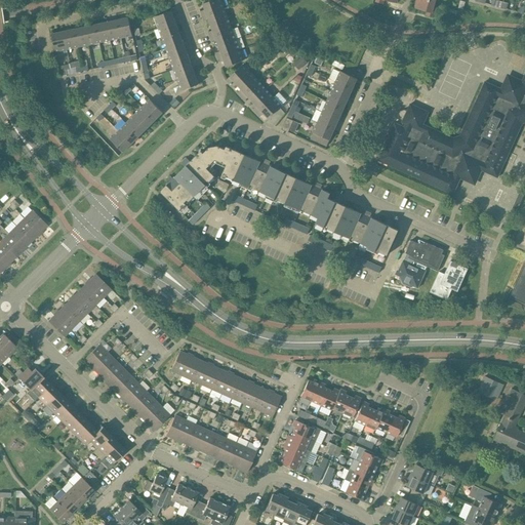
[(202,16),(225,8),(220,0),(212,0),(203,4),(205,9),(201,11),(202,16)]
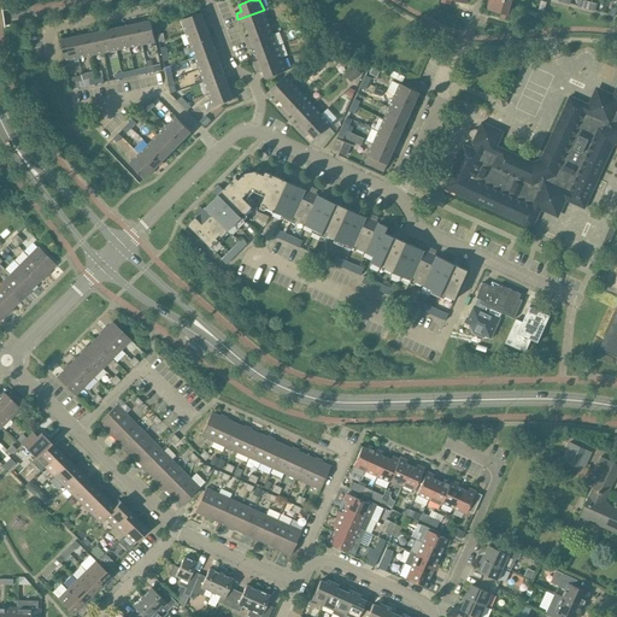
[(509,15),(511,3),(504,0),(489,0),(487,10),(503,13),(501,18),(510,21),(511,16),(509,15)]
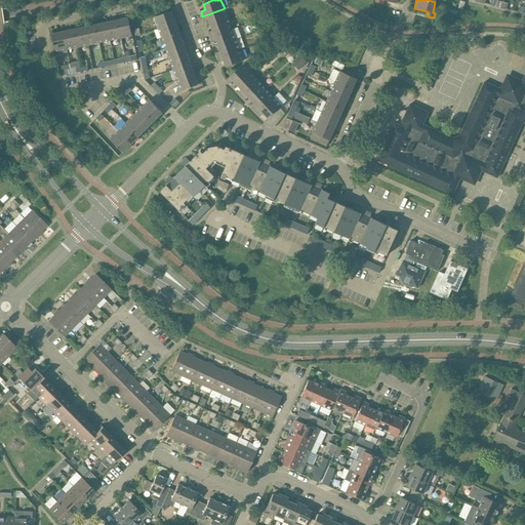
[(209,19),(211,25),(228,18),(225,8),(202,16),(204,21),(209,19)]
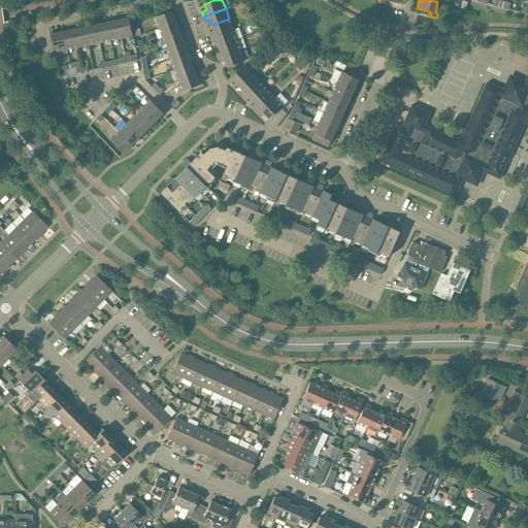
[(156,18),(159,28),(176,22),(172,11),(156,18)]
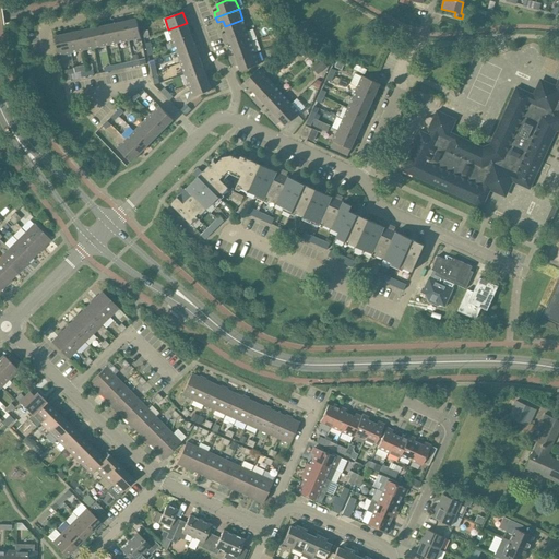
[(137,19),(126,22),(129,40),(141,38),(137,19)]
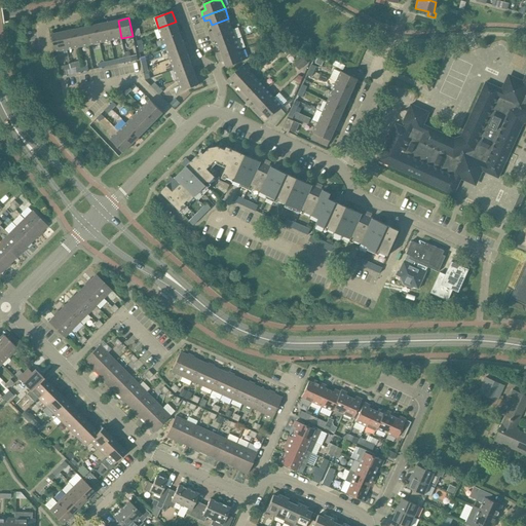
[(211,37),(232,29),(228,19),(212,25),(214,31),(209,32),(211,37)]
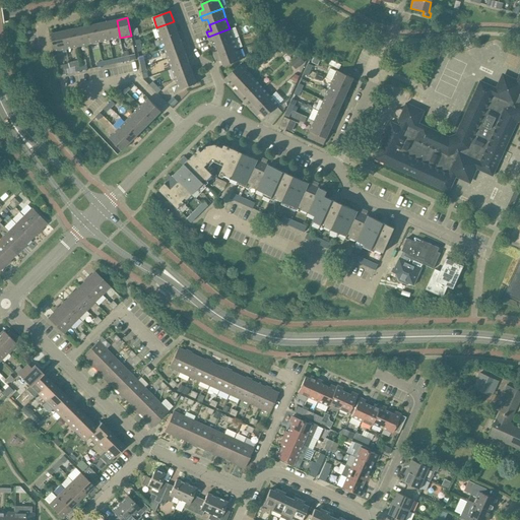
[(106,22),(110,40),(120,38),(117,20),(106,22)]
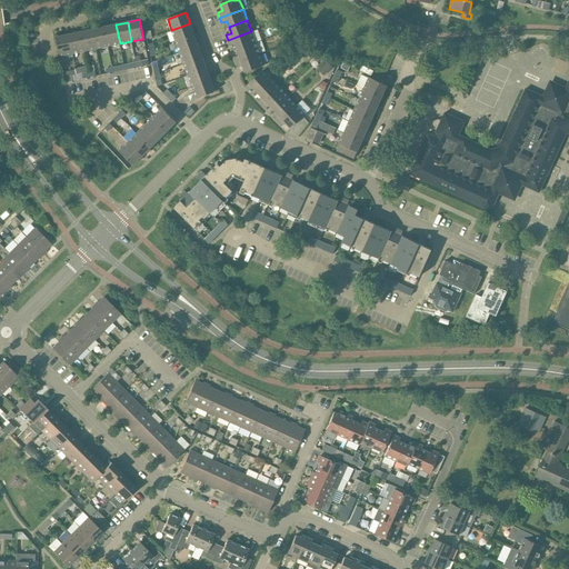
[(190,23),(171,30),(176,41),(195,35),(190,23)]
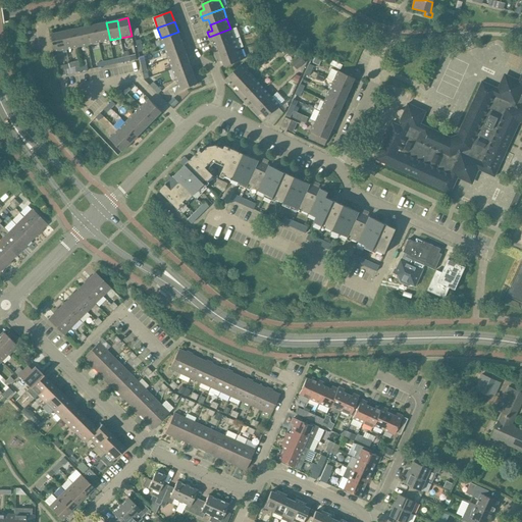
[(95,24),(99,43),(110,40),(106,22),(95,24)]
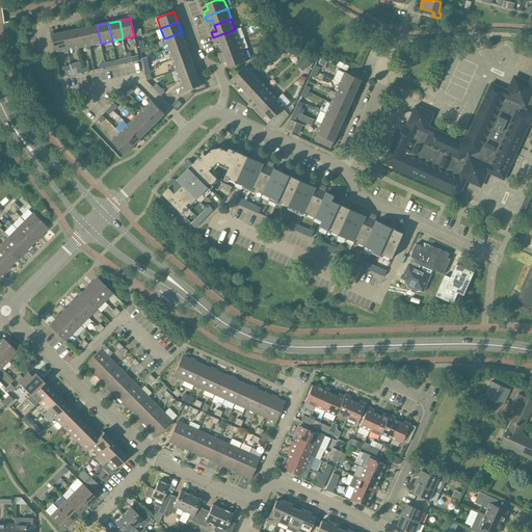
[(86,27),(89,46),(101,44),(97,25),(86,27)]
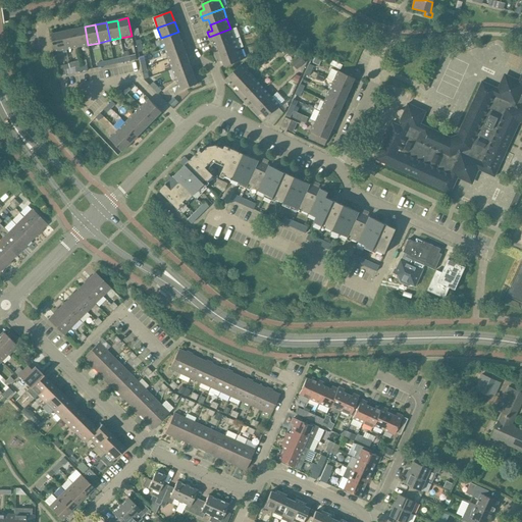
[(77,47),(88,45),(85,27),(73,30),(77,47)]
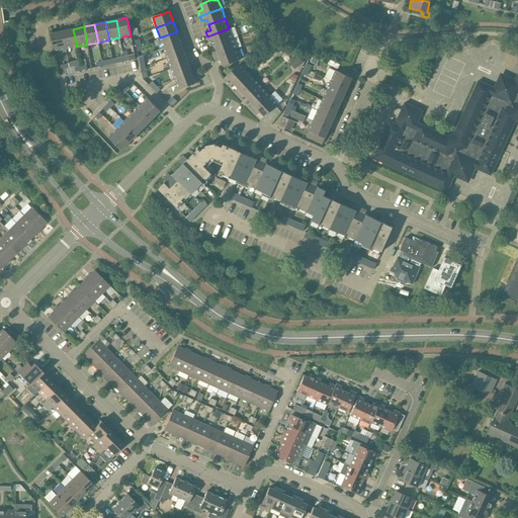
[(216,45),(233,38),(229,28),(207,36),(208,41),(213,39),(216,45)]
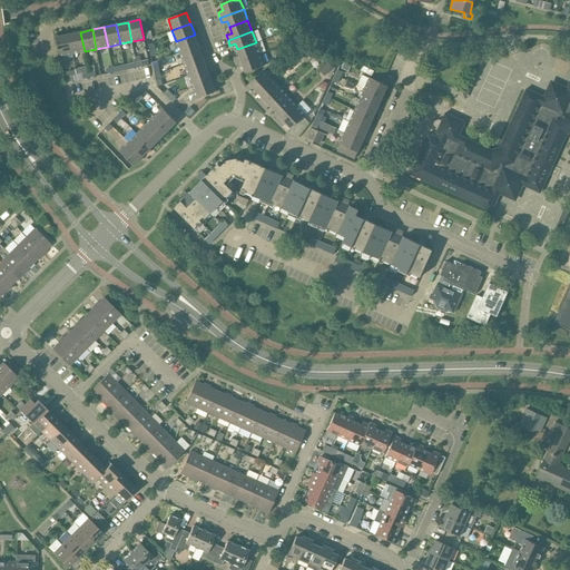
[(72,53),(85,51),(80,32),(68,35),(72,53)]
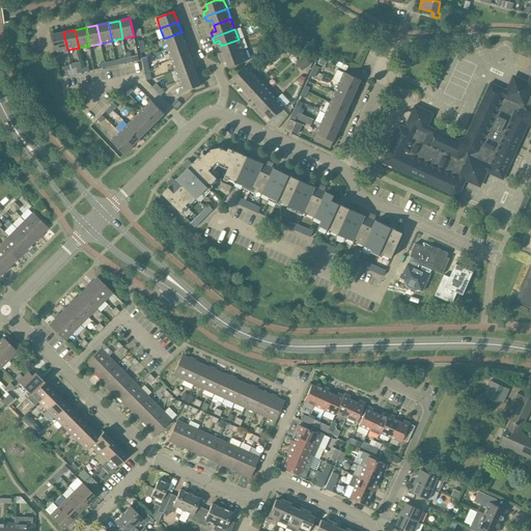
[(67,50),(63,32),(53,34),(56,53),(67,50)]
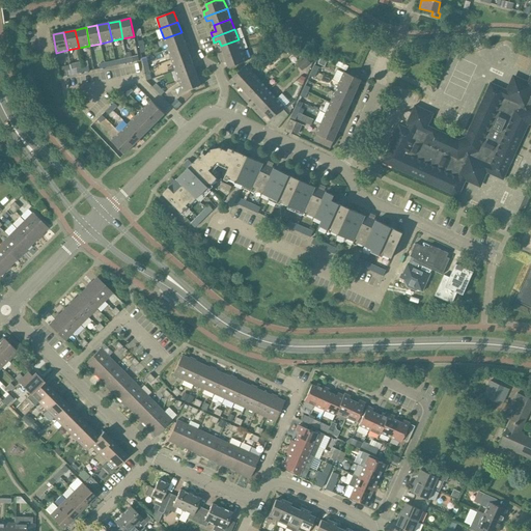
[(164,38),(168,49),(186,43),(182,32),(164,38)]
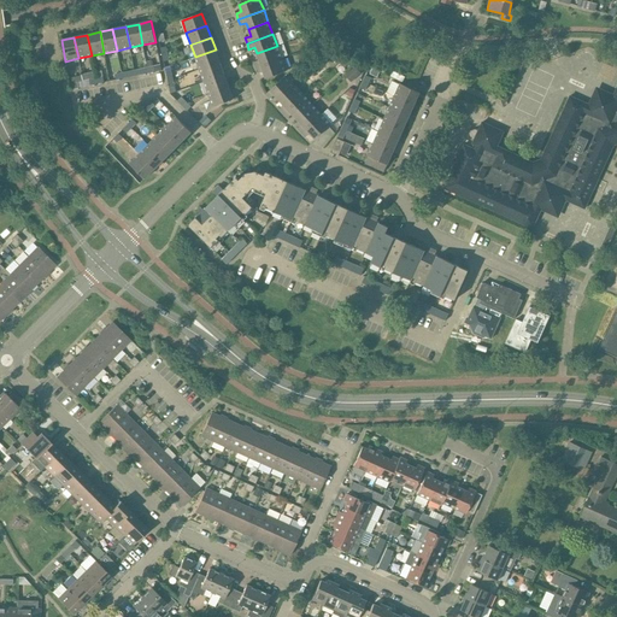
[(256,68),(282,58),(277,46),(257,53),(259,60),(254,63),(256,68)]
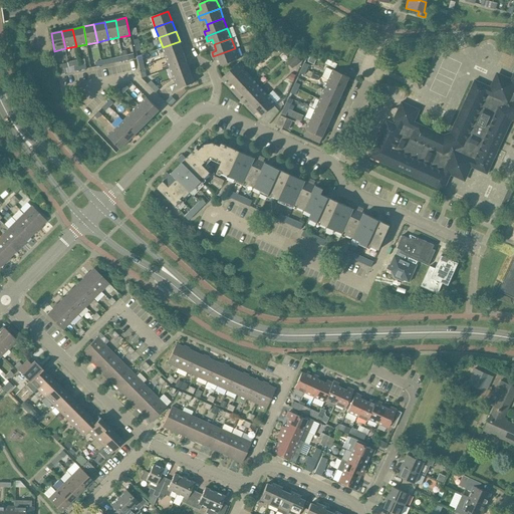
[(163,47),(167,58),(183,51),(180,41),(163,47)]
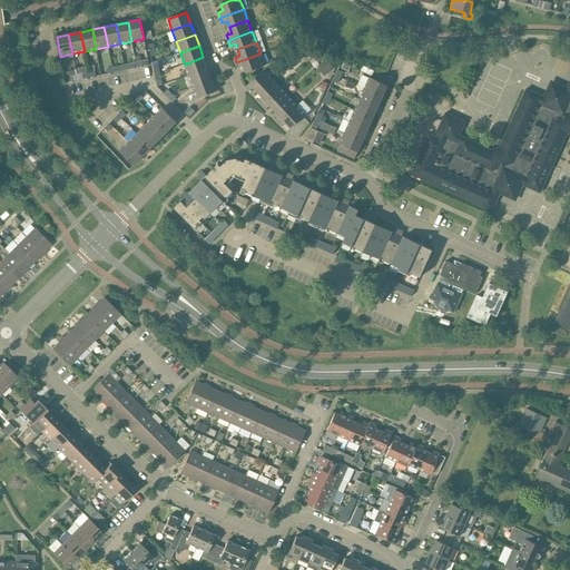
[(488,49),(483,47),(479,57),(483,59),(488,49)]
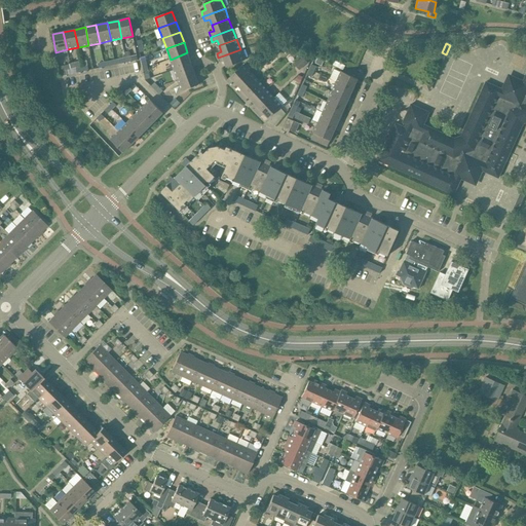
[(240,49),(218,58),(220,63),(225,61),(227,67),(245,61),(240,49)]
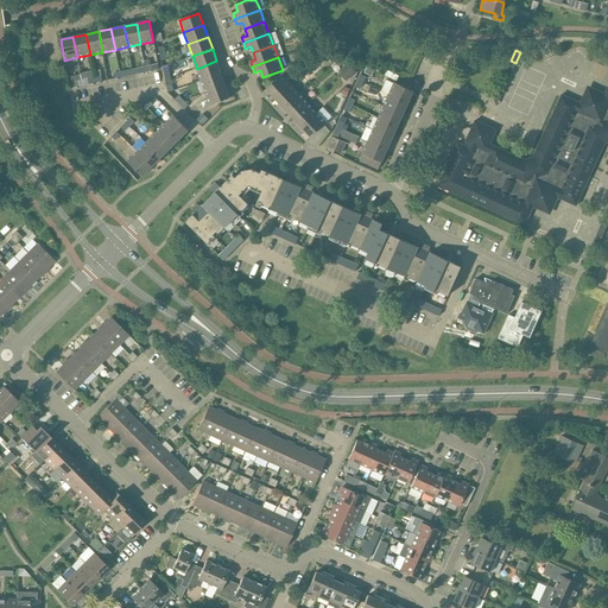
[(197,69),(201,81),(221,74),(216,61),(197,69)]
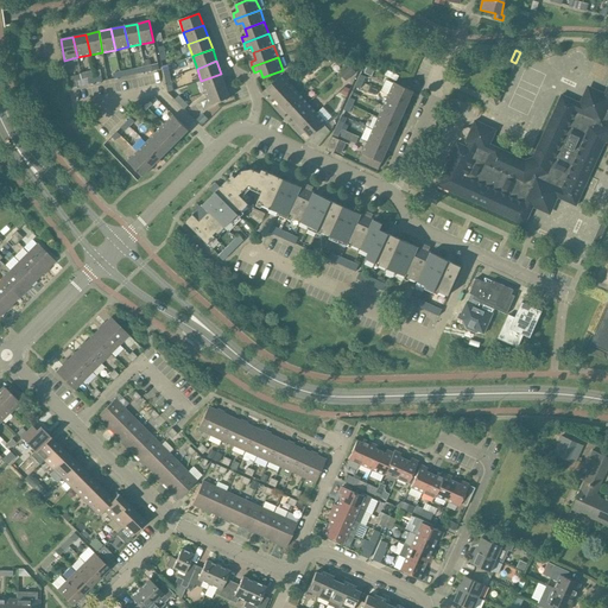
[(356,73),(350,67),(341,75),(346,81),(356,73)]
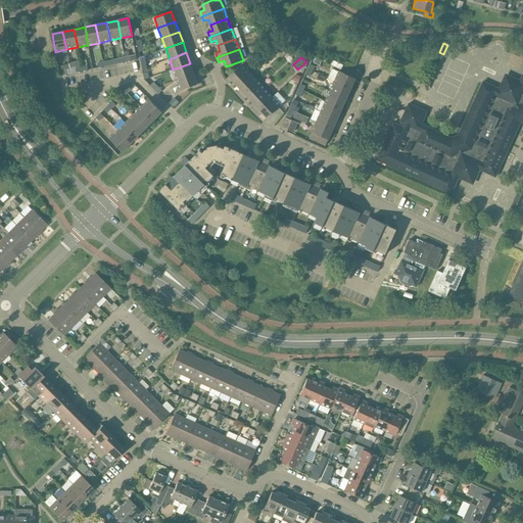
[(173,69),(177,80),(194,74),(190,63),(173,69)]
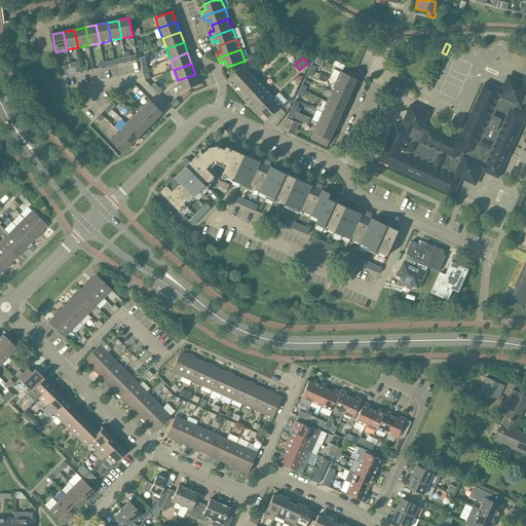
[(238,85),(252,73),(243,65),(227,80),(230,84),(234,81),(238,85)]
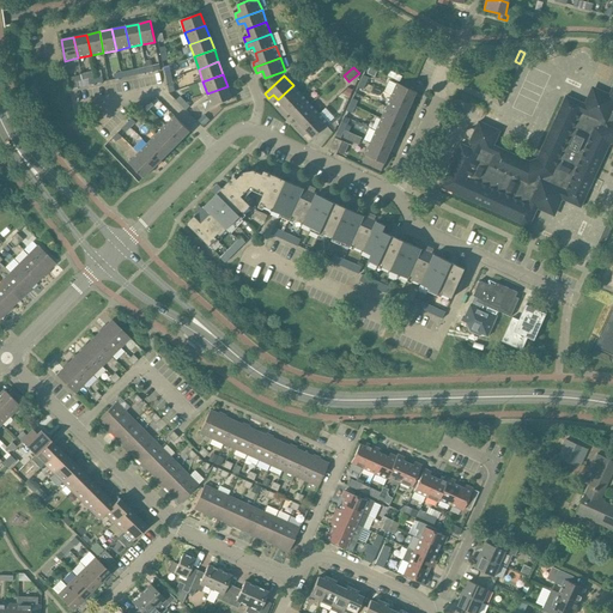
[(398,83),(393,95),(412,104),(417,92),(398,83)]
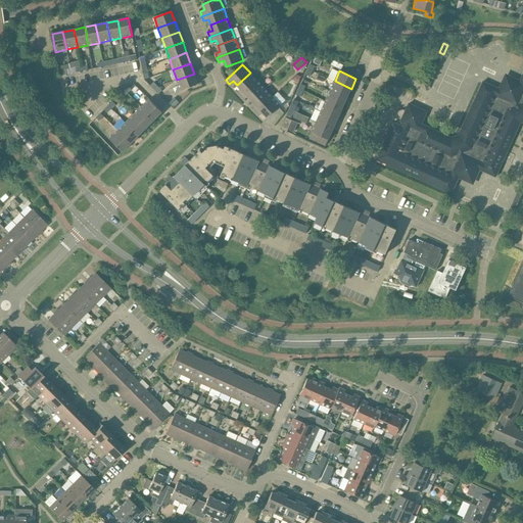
[(257,81),(250,73),(237,85),(241,90),(237,93),(240,97),(257,81)]
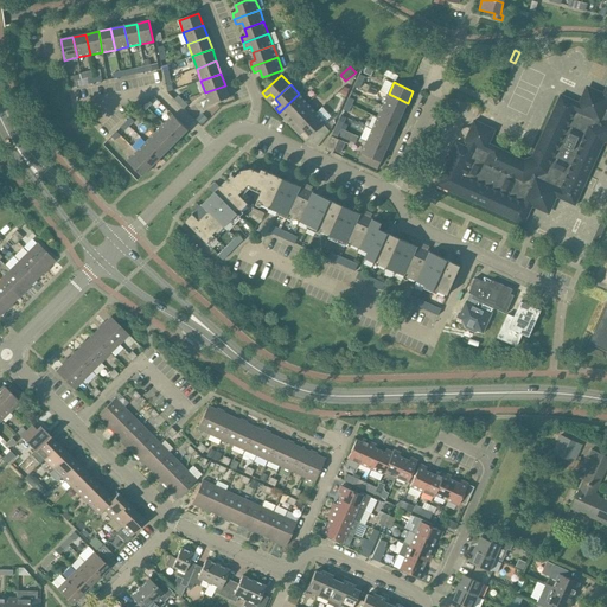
[(230,97),(225,85),(205,93),(210,104),(230,97)]
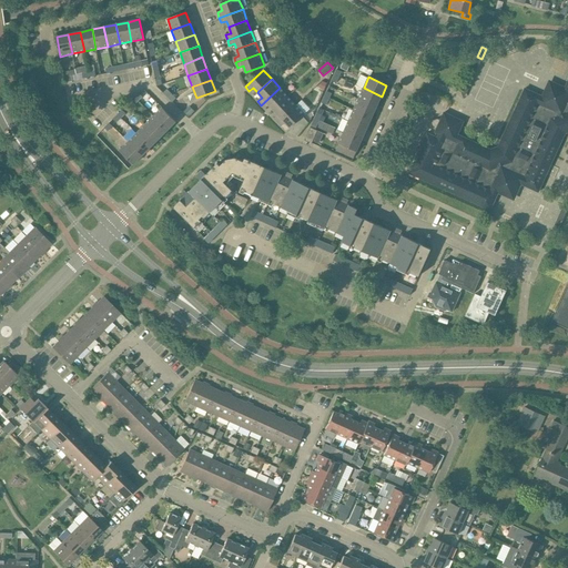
[(567,81),(565,88),(566,88),(565,92),(551,87),(546,99),(541,98),(543,97),(525,89),(498,146),(492,150),(458,134),(464,121),(444,113),(440,120),(437,119),(432,121),(434,128),(437,129),(435,132),(440,134),(438,139),(427,133),(409,173),(490,210),(498,193),(497,193),(499,189),(511,194),(518,182),(521,183),(521,184),(538,192),(565,133),(567,132),(567,81)]
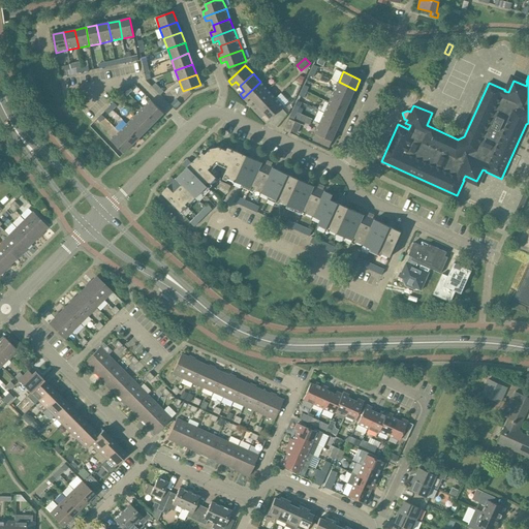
[(269,90),(260,82),(243,98),(247,101),(250,98),(254,102),(269,90)]
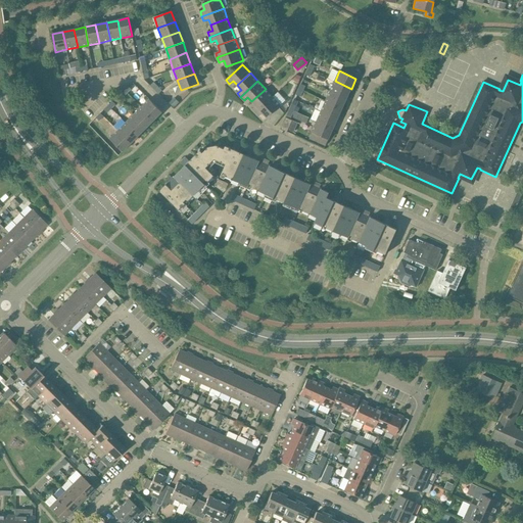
[(346,99),(351,89),(335,81),(330,91),(346,99)]
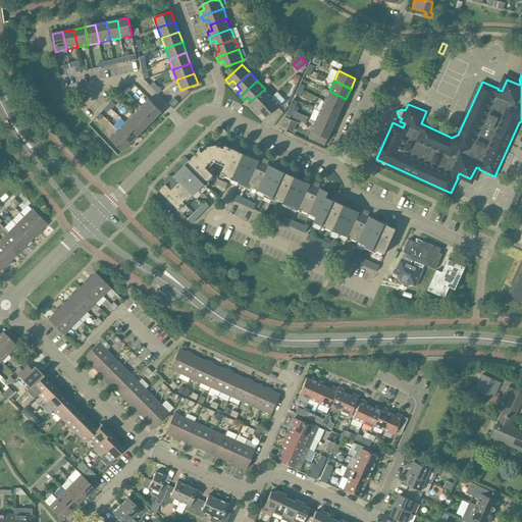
[(272,97),(265,89),(251,101),(255,105),(252,109),(255,112),(272,97)]
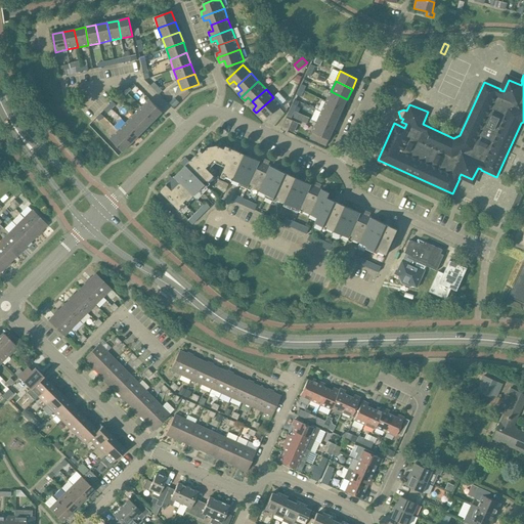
[(326,101),(343,110),(347,99),(331,91),(326,101)]
